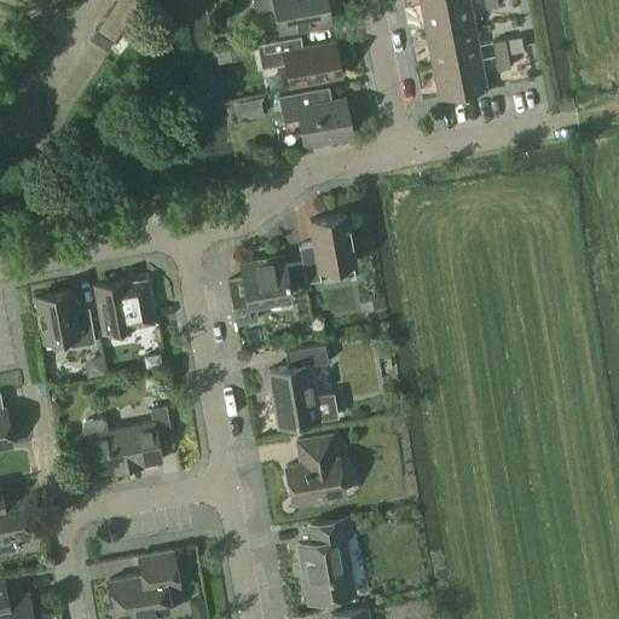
[(252,0),(255,11),(270,9),(273,11),(277,30),(329,21),(325,0),(252,0)]
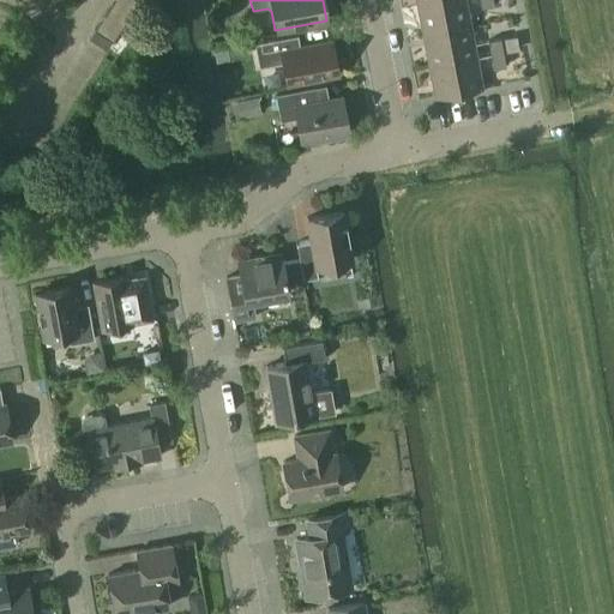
[(423,36),(470,28),(464,0),(449,0),(417,6),(423,36)]
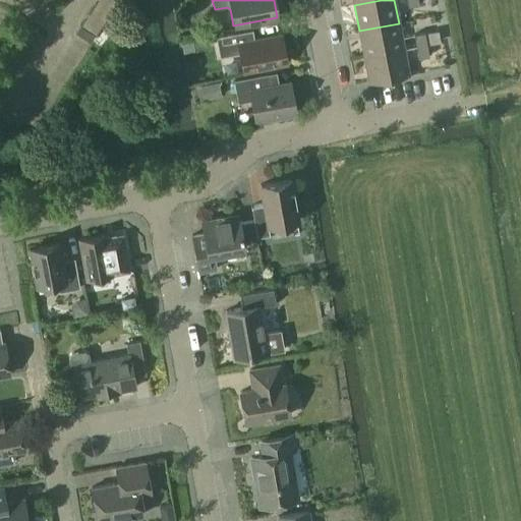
[(364,57),(404,49),(399,23),(359,31),(364,57)]
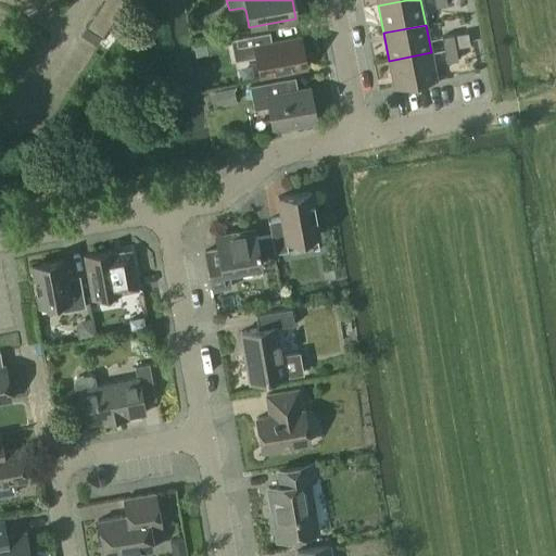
[(232,62),(254,58),(258,76),(305,67),(300,38),(272,43),(269,32),(228,40),(232,62)]
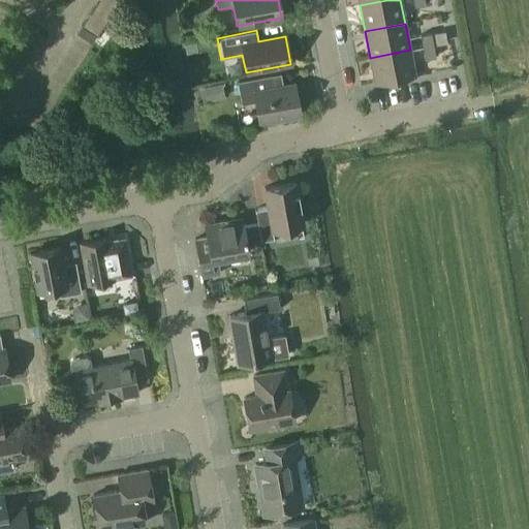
[(436,57),(431,33),(419,35),(425,59),(436,57)]
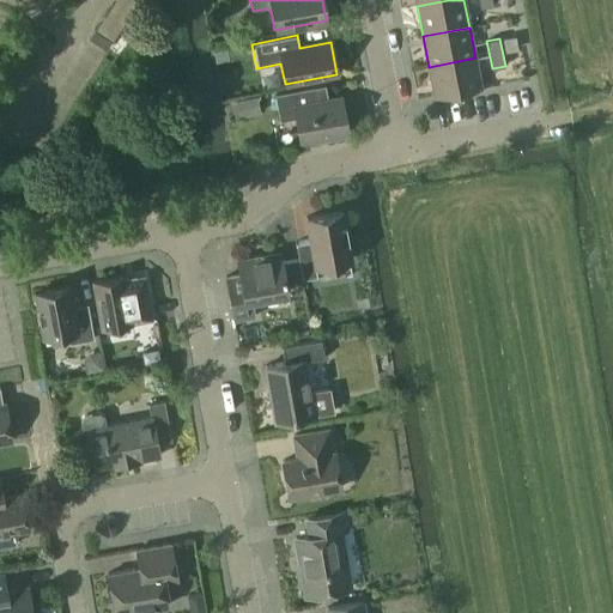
[(229,59),(226,49),(213,50),(216,61),(229,59)]
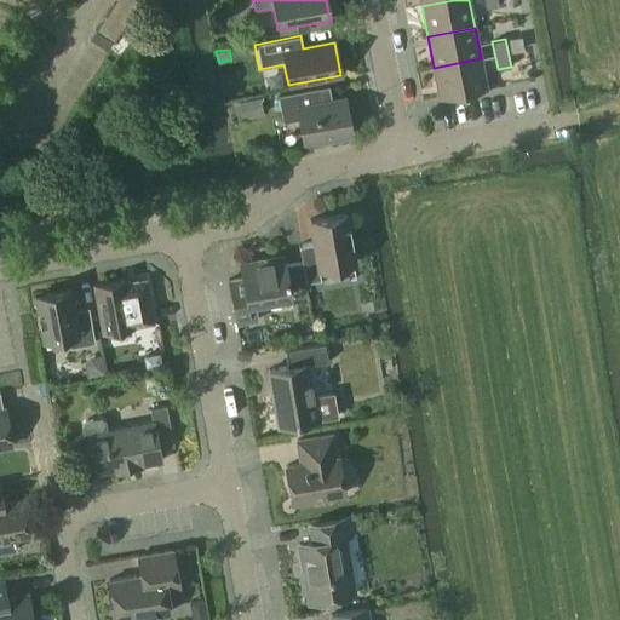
[(487,90),(481,58),(434,68),(440,98),(487,90)]
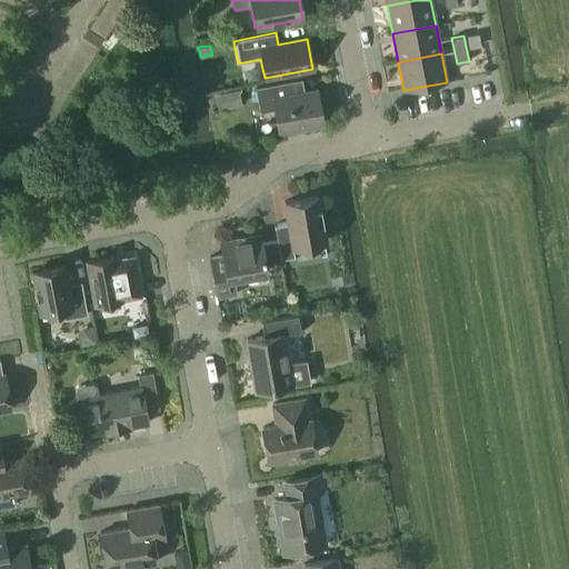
[(260,112),(275,110),(279,132),(322,123),(316,90),(305,92),(301,79),(256,88),(260,112)]
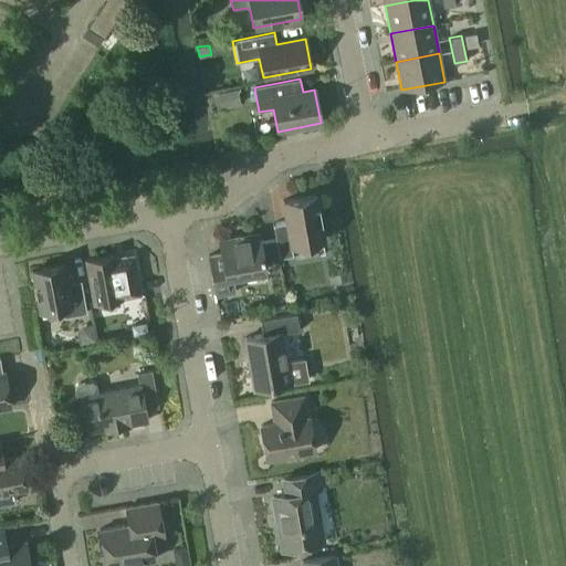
[(239,90),(213,94),(217,108),(241,104),(239,90)]
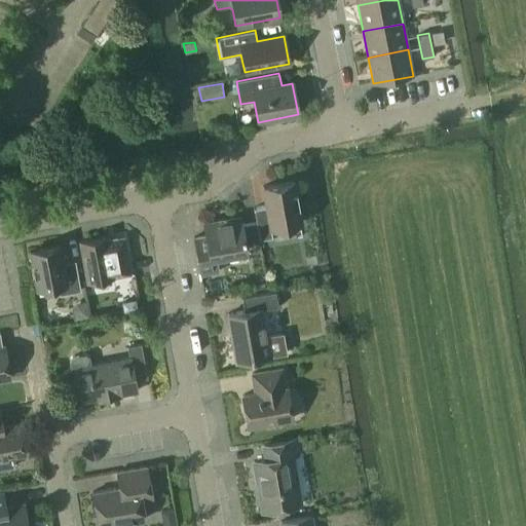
[(271,237),(270,230),(301,225),(293,182),(263,187),(266,205),(254,208),(260,239),(271,237)]
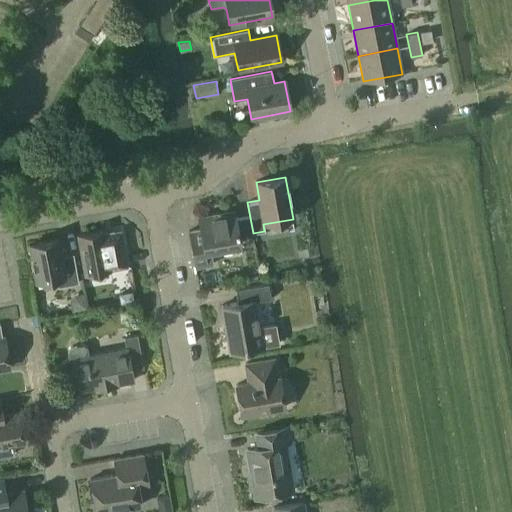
[(198,217),(200,229),(188,231),(194,268),(214,265),(211,250),(240,245),(234,211),(198,217)]
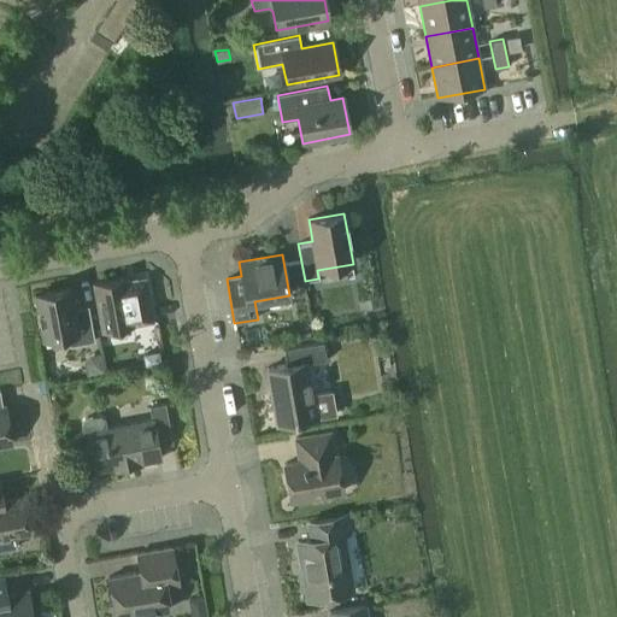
[(145,280),(125,283),(124,278),(94,283),(103,331),(133,325),(152,322),(145,280)]
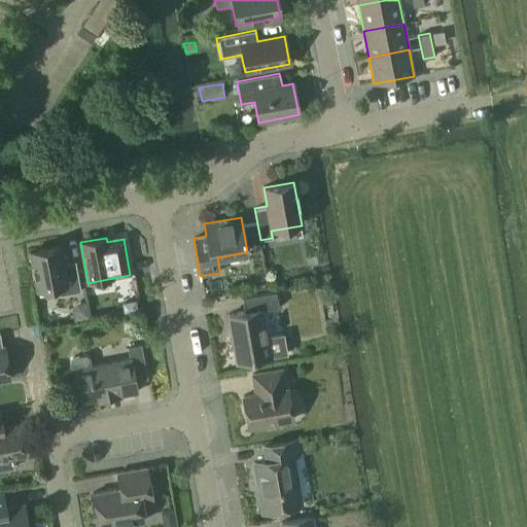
[(36,290),(59,287),(60,295),(81,291),(76,261),(64,264),(61,246),(30,252),(32,267),(34,276),(36,290)]
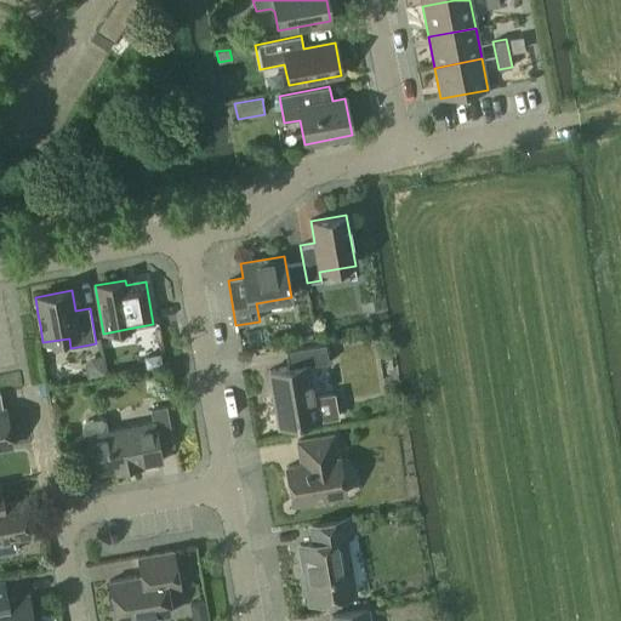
[(314,399),(308,365),(328,362),(325,345),(286,351),(289,369),(269,372),(278,427),(332,417),(329,397),(314,399)]
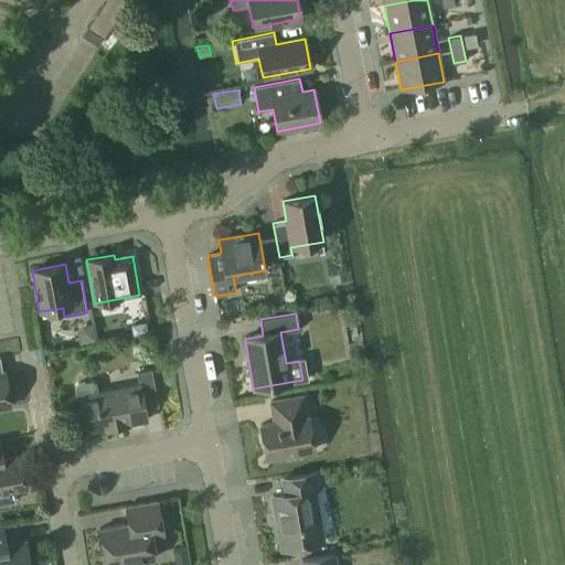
[(145,320),(130,323),(132,333),(147,331),(145,320)]
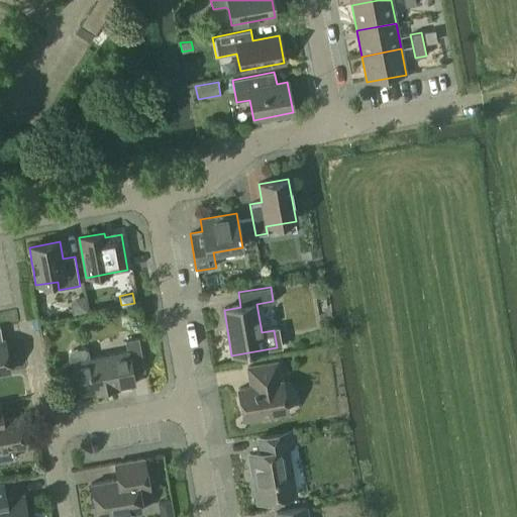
[(70,365),(75,365),(81,395),(134,385),(132,375),(144,372),(138,338),(125,341),(127,351),(90,358),(88,351),(84,348),(71,350),(68,354),(70,365)]
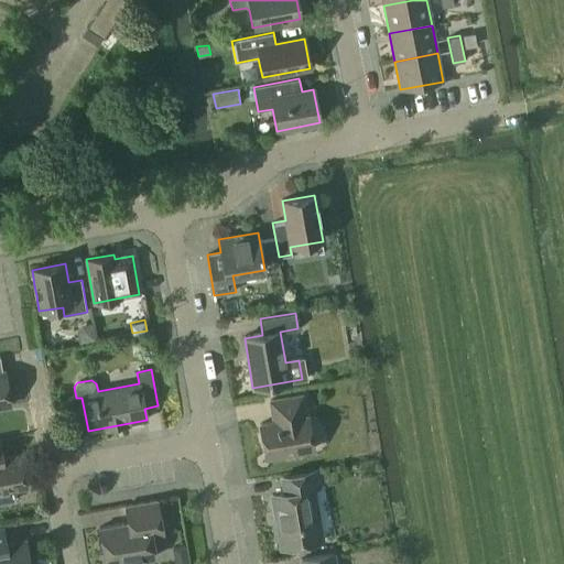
[(0,370),(0,409),(11,408),(4,370),(0,370)]
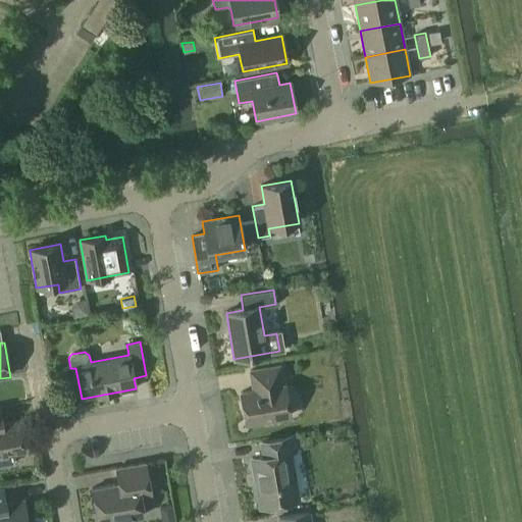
[(285,385),(284,385),(280,363),(249,369),(252,390),(240,393),(245,424),(291,416),(285,385)]
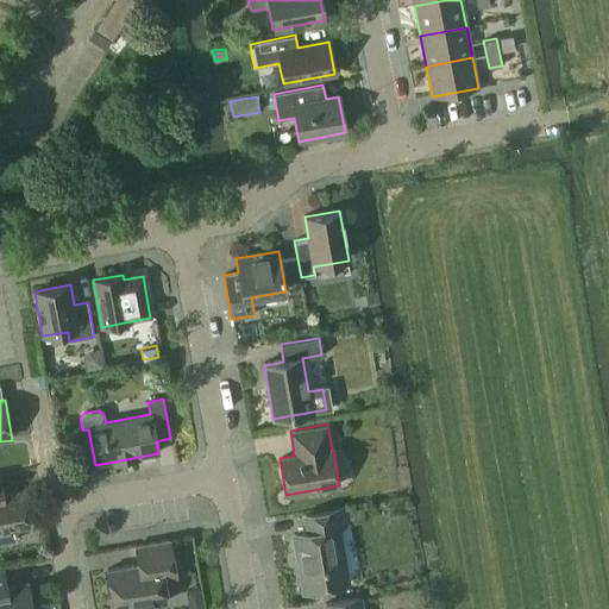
[(0,544),(17,541),(14,531),(30,528),(24,493),(5,495),(1,475),(0,473),(0,544)]
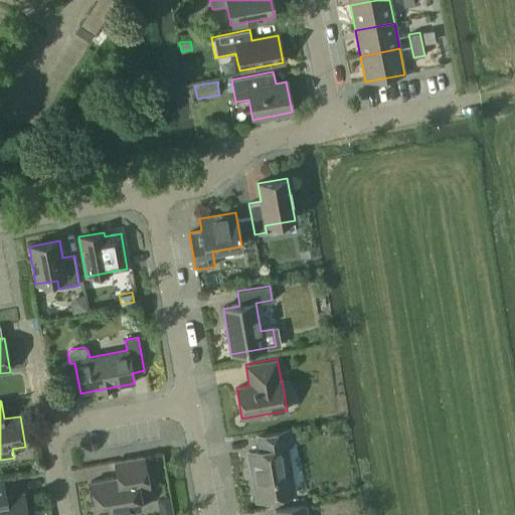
[(254,434),(258,451),(247,452),(256,502),(295,495),(286,448),(294,447),(291,430),(254,434)]
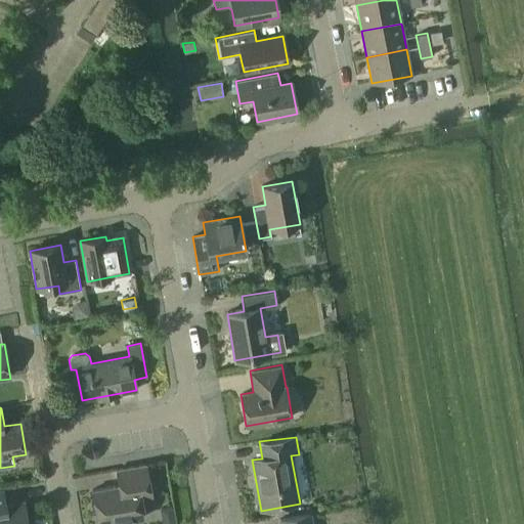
[(115,470),(118,486),(92,491),(97,523),(106,523),(144,518),(141,498),(153,495),(147,464),(115,470)]
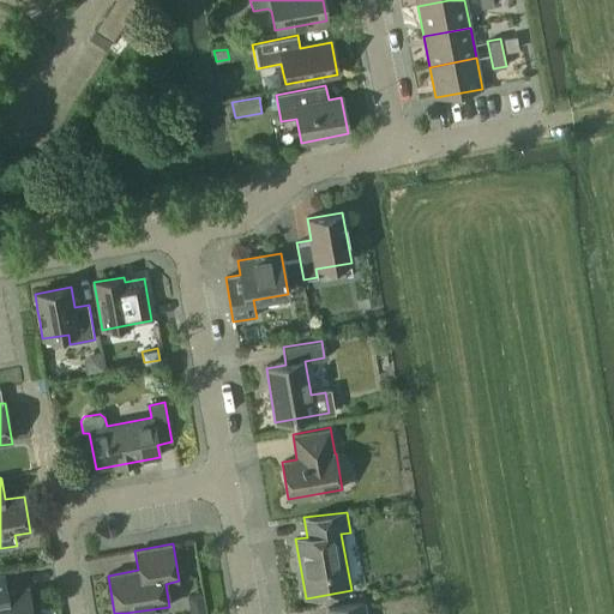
[(0,613),(31,613),(28,589),(4,594),(1,579),(0,579),(0,613)]
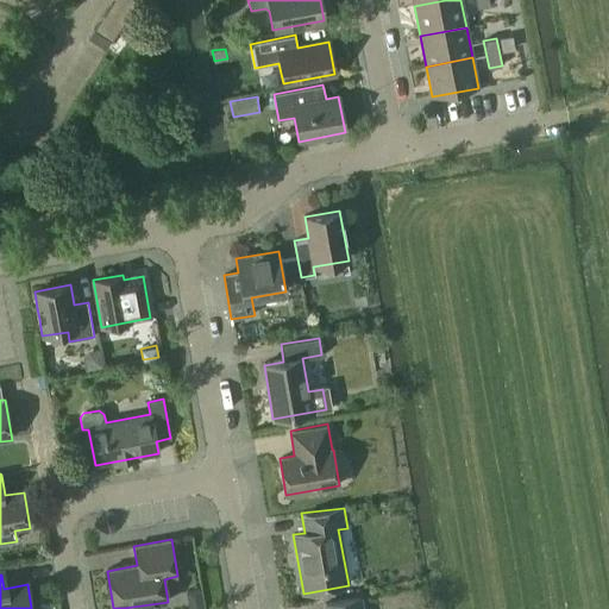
[(324,602),(324,608),(364,608),(363,596),(324,602)]
